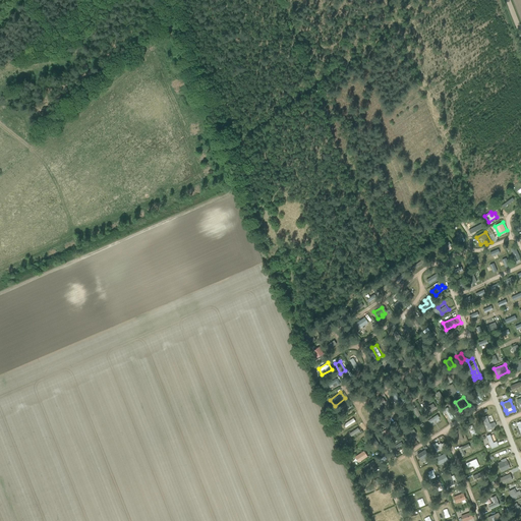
[(489,419),(489,423),(487,423),(487,428),(497,427),(497,422),(491,423),(491,419),(489,419)]
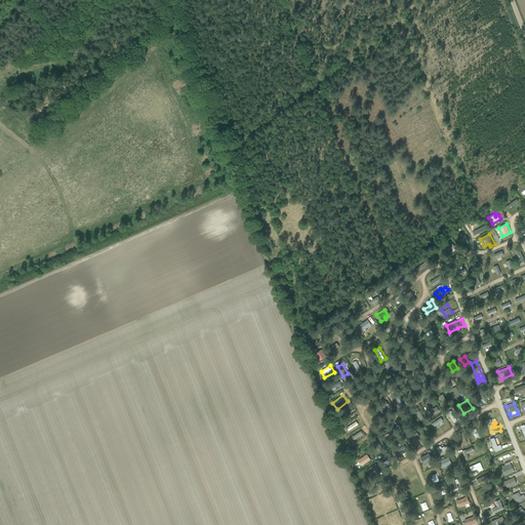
[(502,449),(501,445),(497,446),(495,438),(491,439),(494,451),(502,449)]
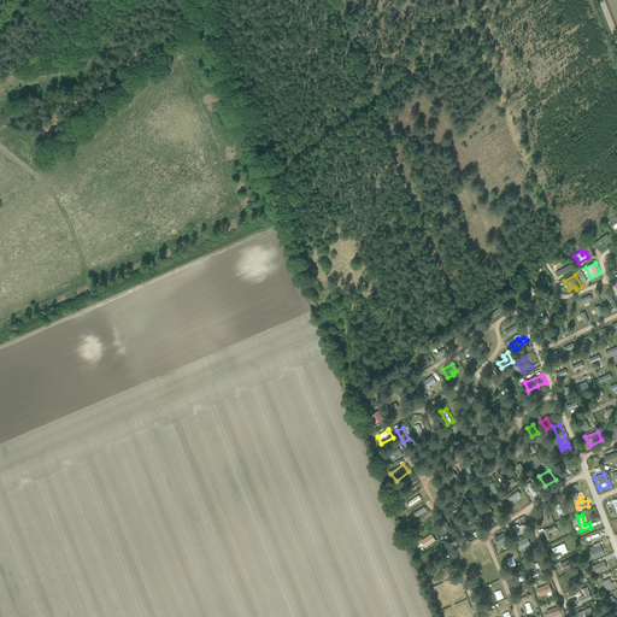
[(516,534),(530,530),(528,524),(521,526),(519,524),(515,526),(516,534)]
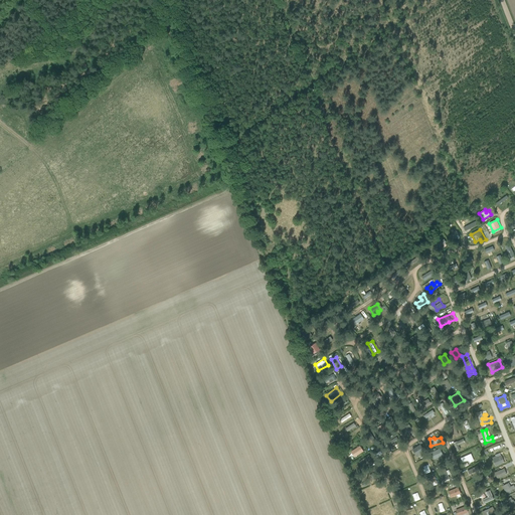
[(413,449),(417,456),(425,451),(421,444),(413,449)]
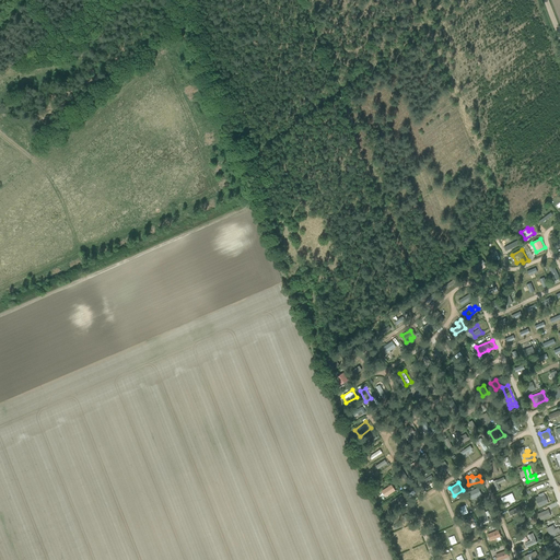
[(394,485),(383,489),(385,496),(396,492),(394,485)]
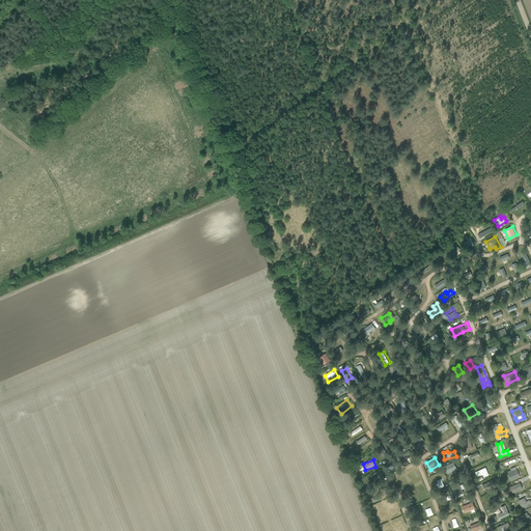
[(447,466),(451,473),(458,469),(454,462),(447,466)]
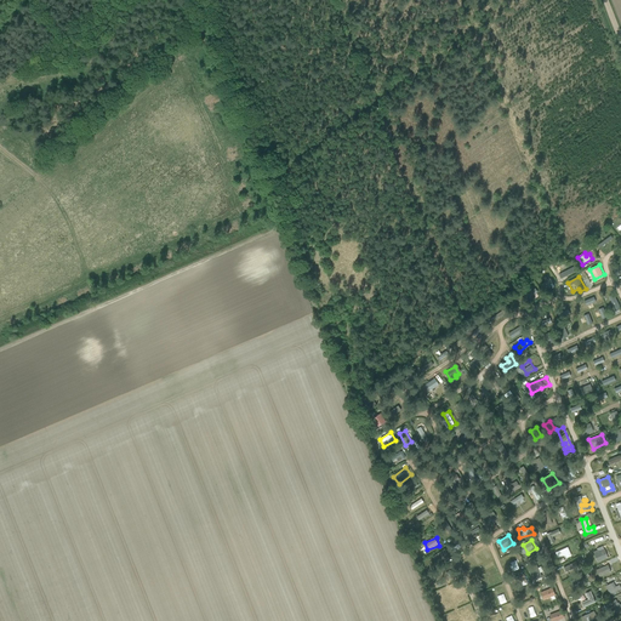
[(593,551),(598,562),(609,558),(605,546),(593,551)]
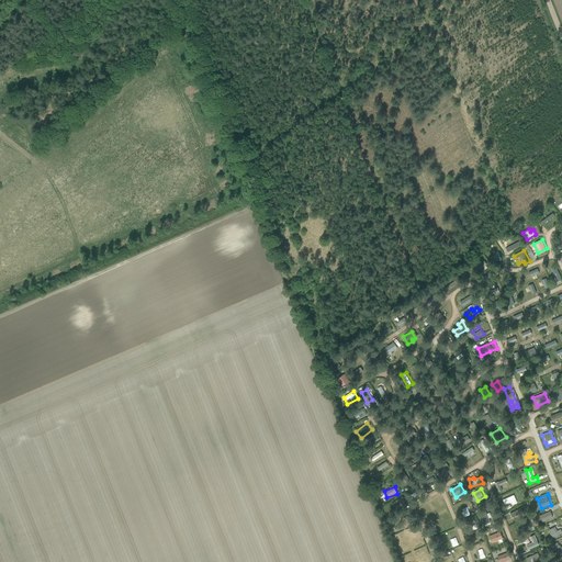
[(516,495),(504,498),(506,507),(518,504),(516,495)]
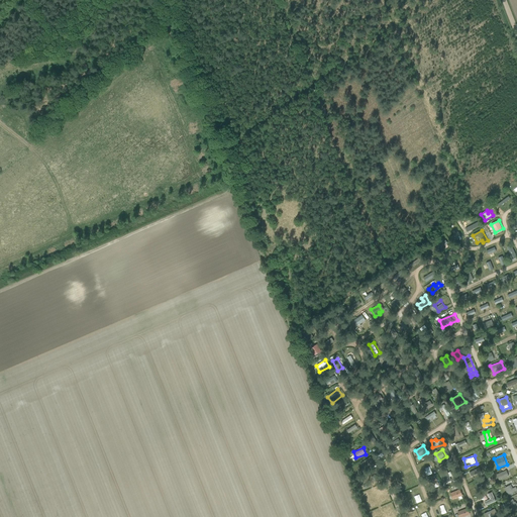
[(373,458),(362,461),(364,469),(375,464),(373,458)]
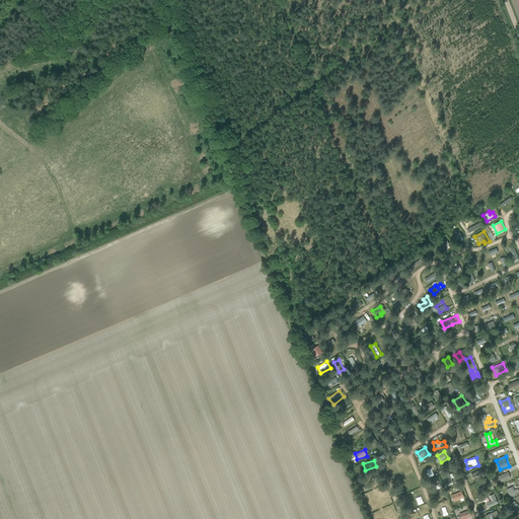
[(471,473),(473,478),(484,473),(482,468),(471,473)]
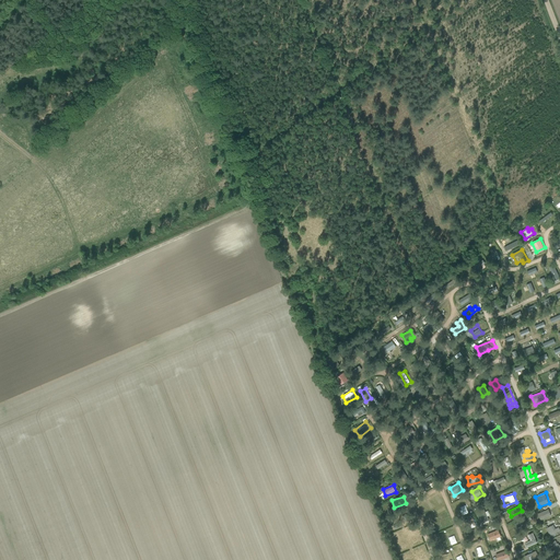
[(538,513),(541,520),(552,515),(550,509),(538,513)]
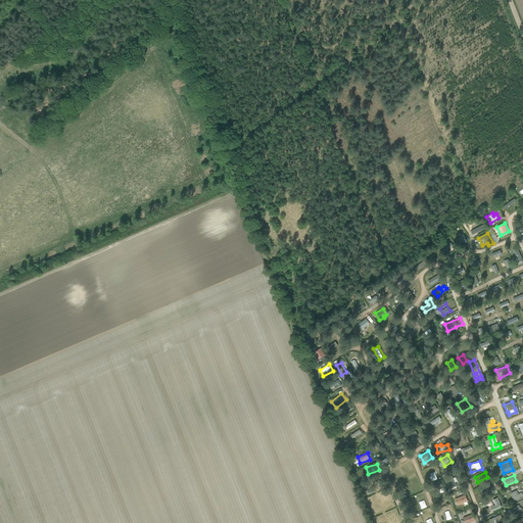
[(452,489),(458,487),(455,477),(448,479),(452,489)]
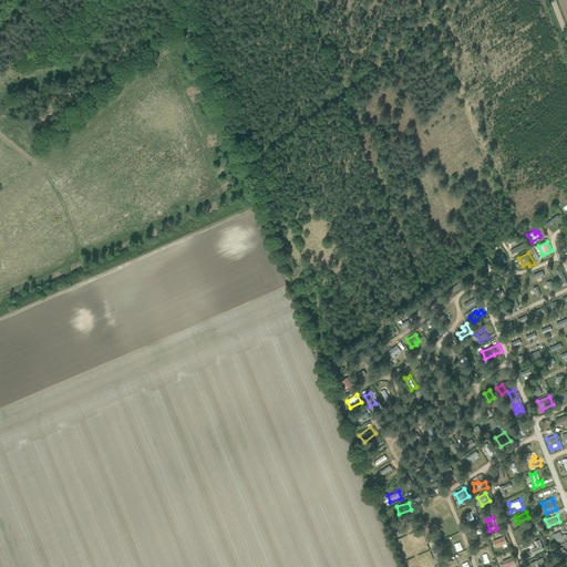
[(524,533),(517,536),(518,538),(528,533),(525,527),(523,529),(524,533)]
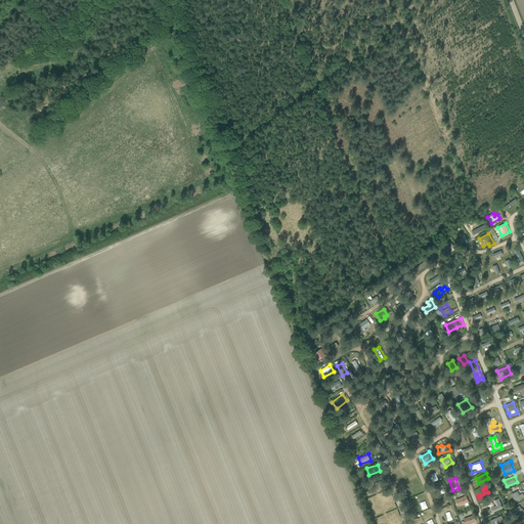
[(519,491),(512,493),(515,503),(523,498),(523,492),(520,494),(519,491)]
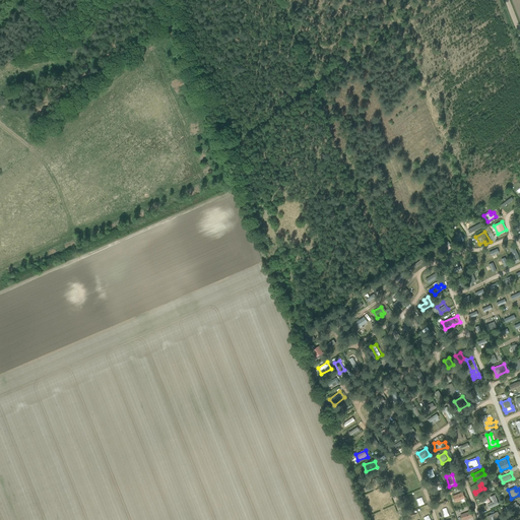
[(455,502),(466,499),(465,493),(454,495),(455,502)]
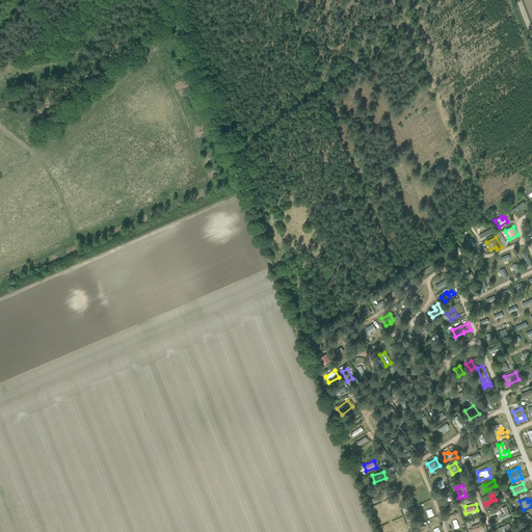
[(498,512),(501,520),(510,515),(507,508),(498,512)]
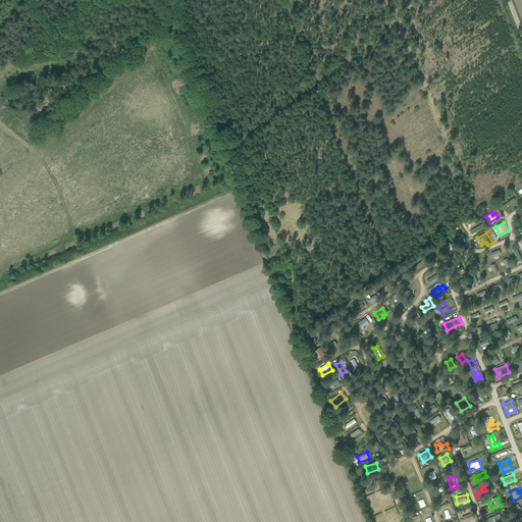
[(453,510),(442,514),(445,519),(455,516),(453,510)]
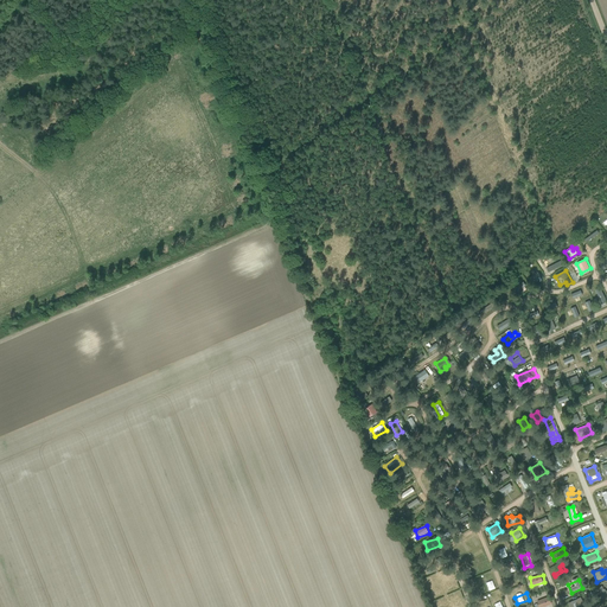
[(536,601),(537,606),(549,604),(548,596),(536,601)]
